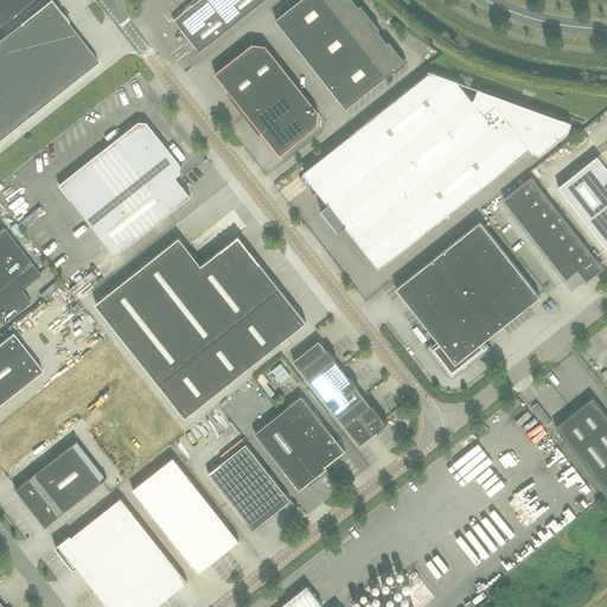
[(0,138),(98,61),(68,21),(69,21),(51,0),(49,0),(20,23),(0,38),(0,138)]
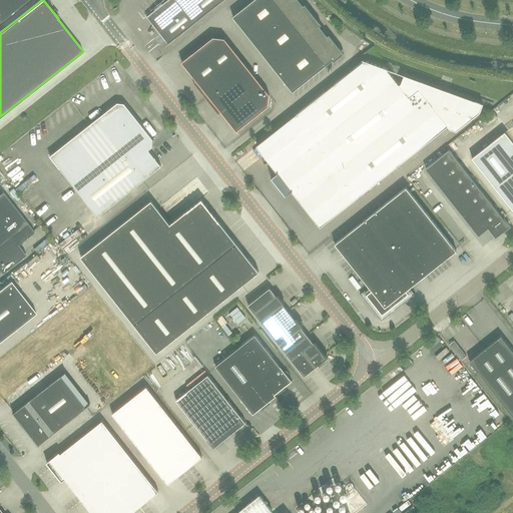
[(0,0),(0,21),(27,0),(0,0)]
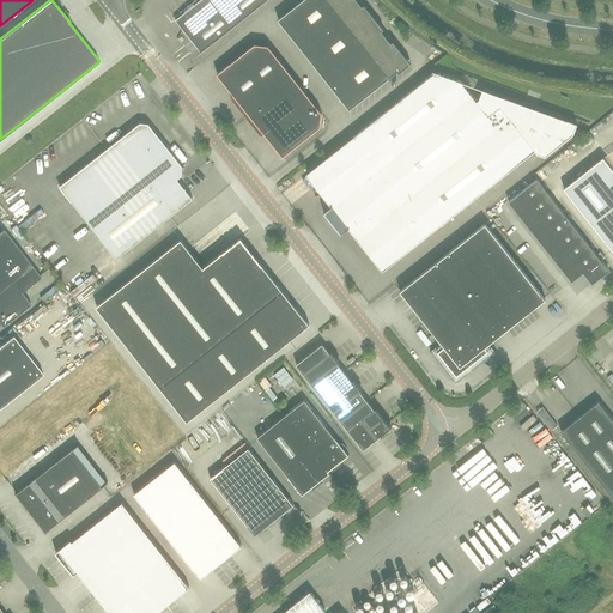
[(267,0),(200,0),(176,20),(194,44),(201,53),(267,0)]
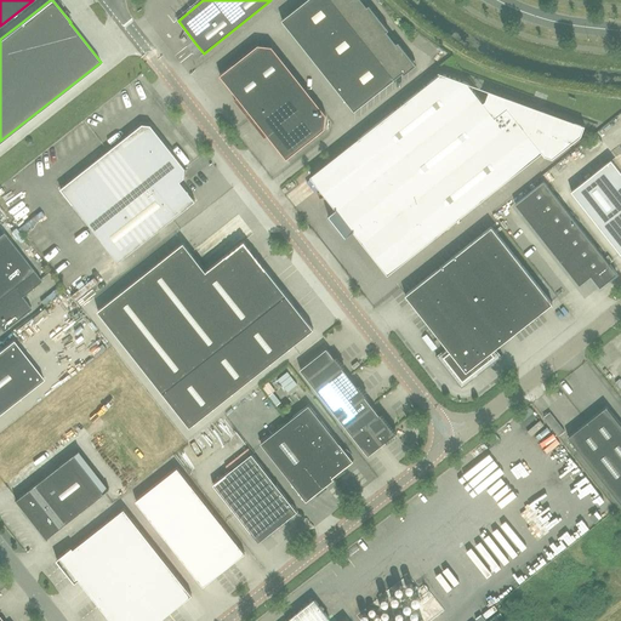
[(306,50),(365,4),(362,0),(306,0),(281,20),(306,50)]
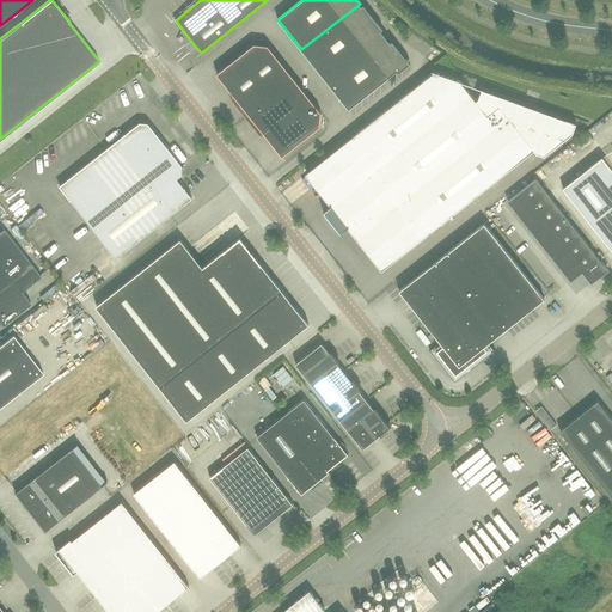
[(325,79),(384,34),(381,30),(383,29),(363,5),(362,6),(360,4),(301,49),(325,79)]
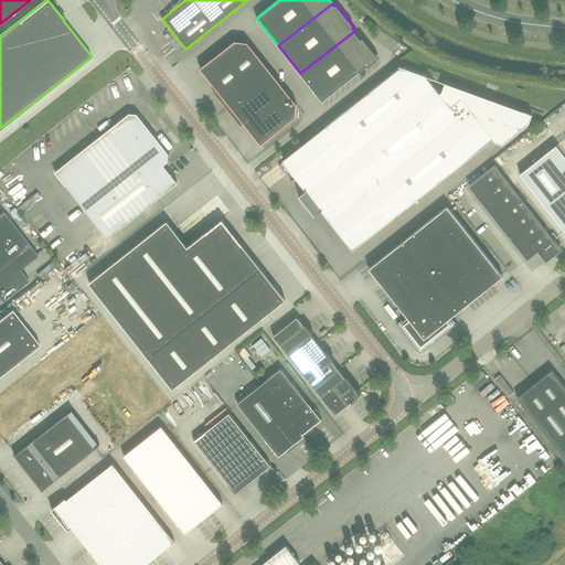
[(354,31),(300,73),(322,100),(359,72),(360,74),(361,73),(360,72),(366,66),(368,67),(379,59),(362,38),(361,39),(354,31)]
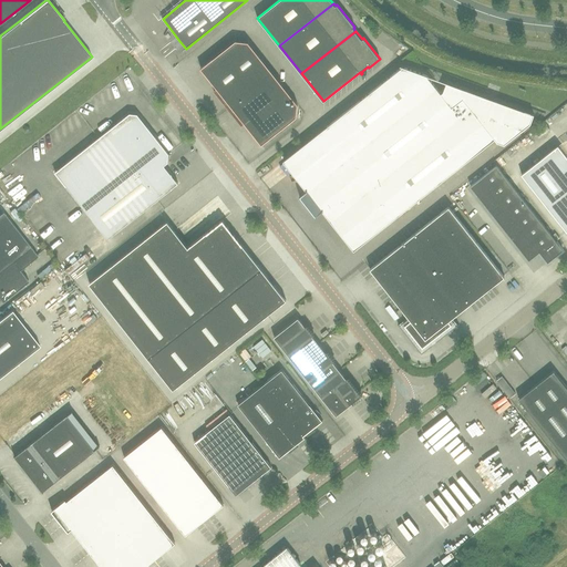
[(227,110),(272,73),(248,42),(236,41),(200,69),(217,89),(214,92),(227,110)]
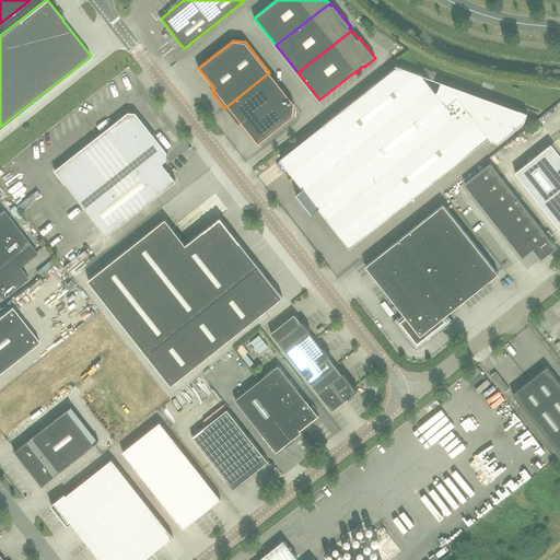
[(421,74),(397,67),(322,125),(392,213),(488,137),(491,140),(498,142),(524,121),(527,113),(441,81),(438,91),(435,93),(421,74)]
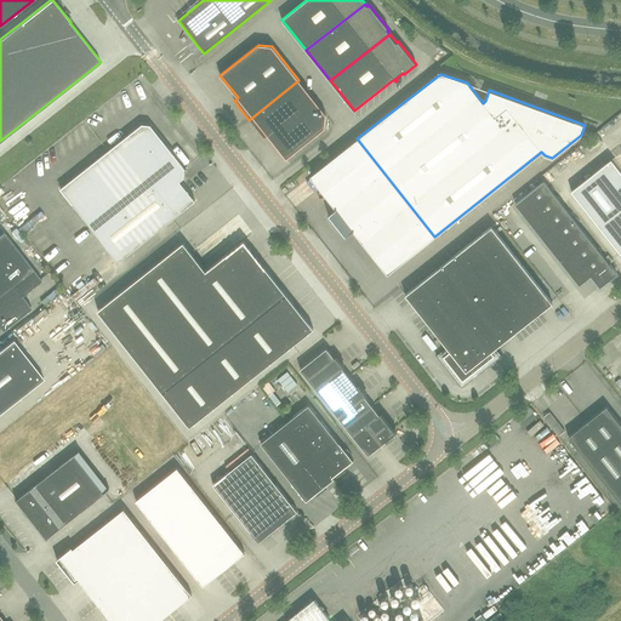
[(298,80),(249,120),(265,138),(268,136),(286,159),(324,129),(326,114),(298,80)]
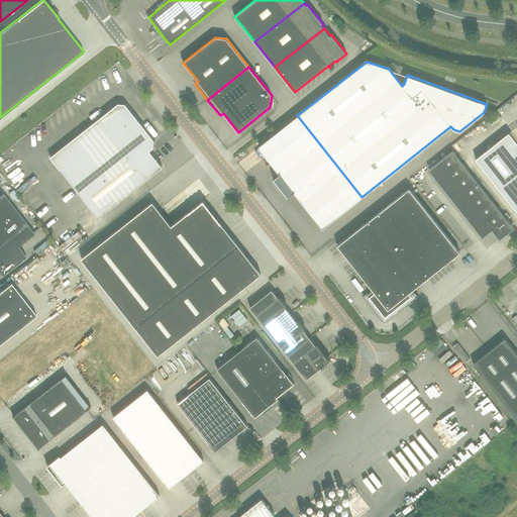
[(98,218),(163,168),(149,151),(152,148),(153,140),(125,104),(118,103),(50,158),(98,218)]
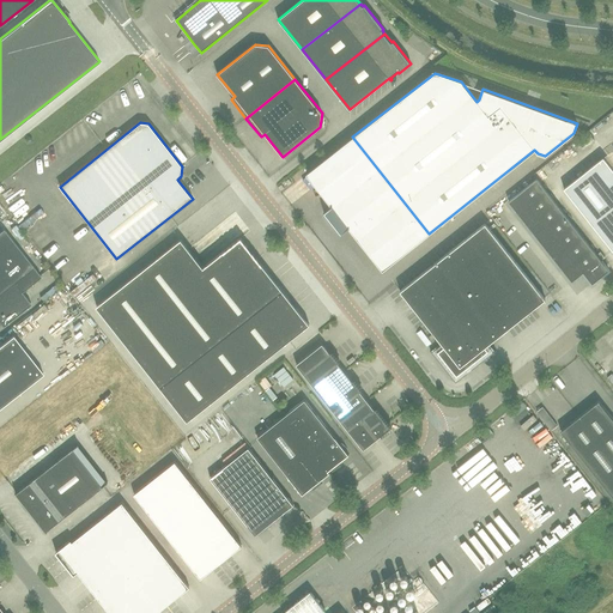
[(612,169),(604,157),(564,188),(612,250),(612,169)]
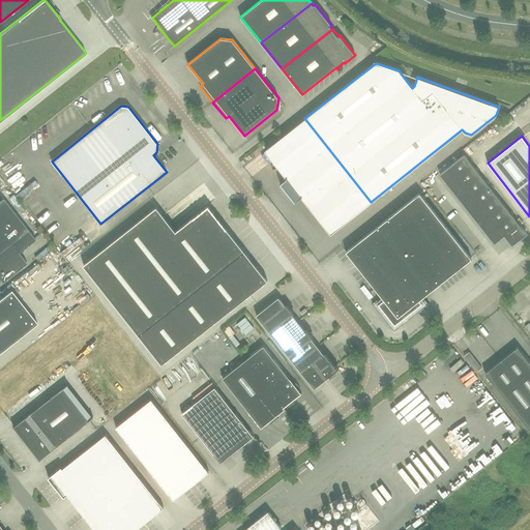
[(447,184),(472,166),(464,155),(439,174),(447,184)]
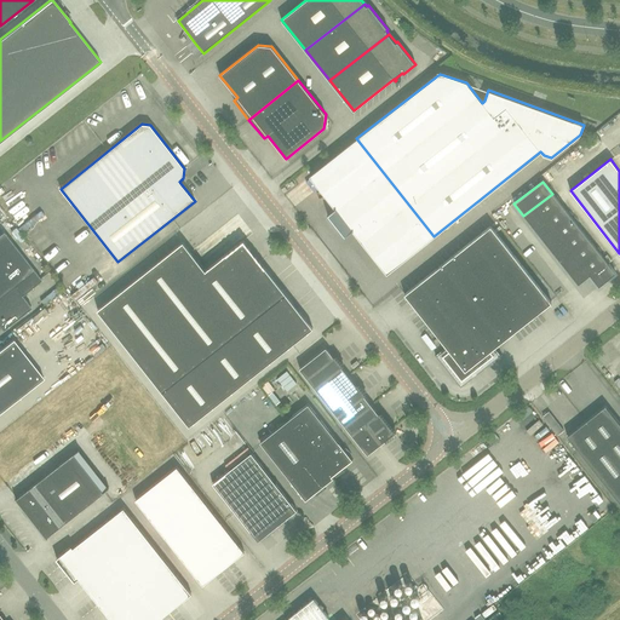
[(533,228),(562,205),(552,194),(523,216),(533,228)]
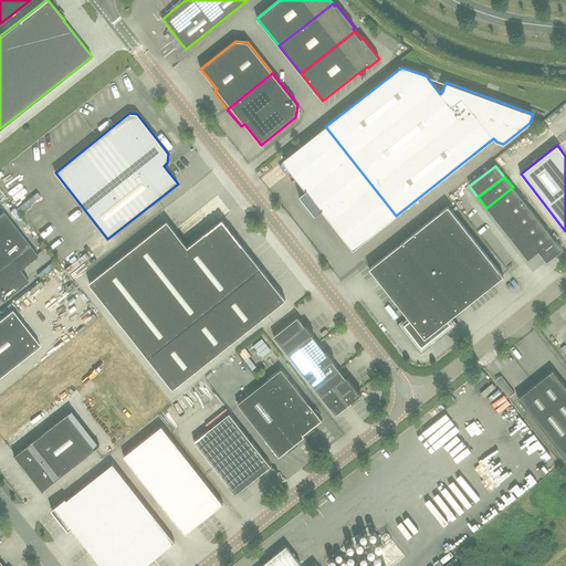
[(494,218),(521,198),(513,187),(486,208),(494,218)]
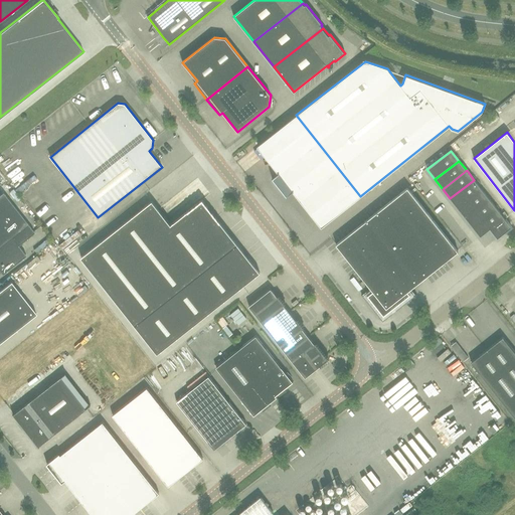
[(458,207),(482,189),(474,180),(450,198),(458,207)]
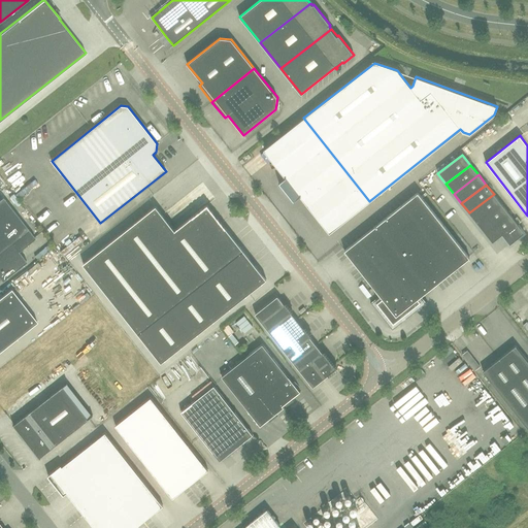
[(406,319),(427,302),(422,296),(469,258),(418,193),(344,251),(380,295),(370,302),(392,330),(402,322),(400,319),(403,316),(406,319)]
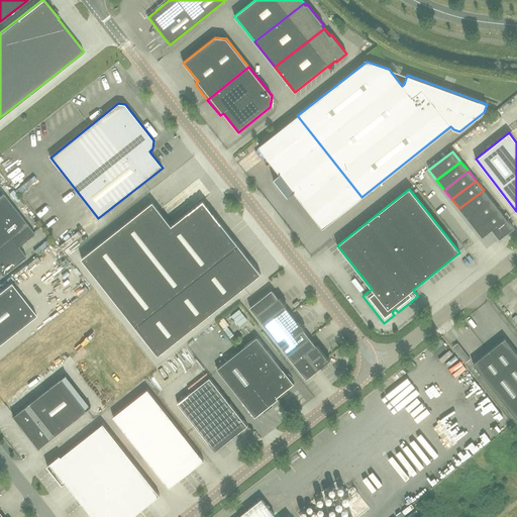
[(467,218),(491,200),(484,190),(459,208),(467,218)]
